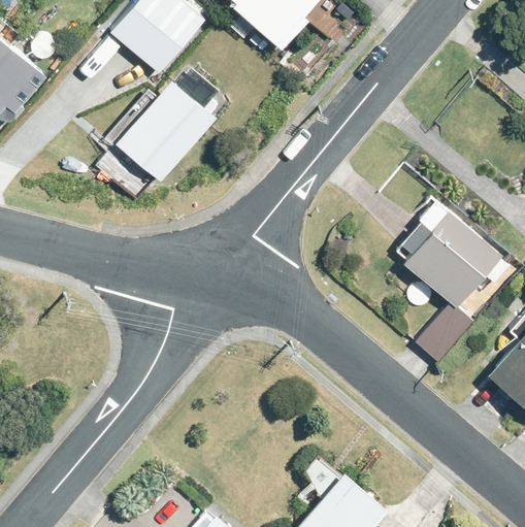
[(185,0),(129,0),(120,12),(160,47),(194,8),(185,0)]
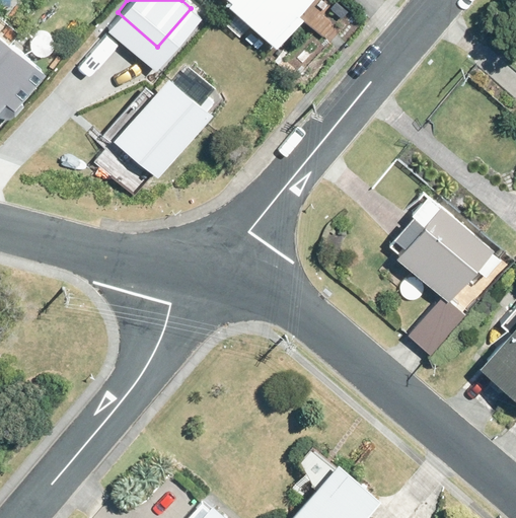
[(228,0),(232,3),(229,6),(277,51),(304,20),(300,15),(312,0),(228,0)]
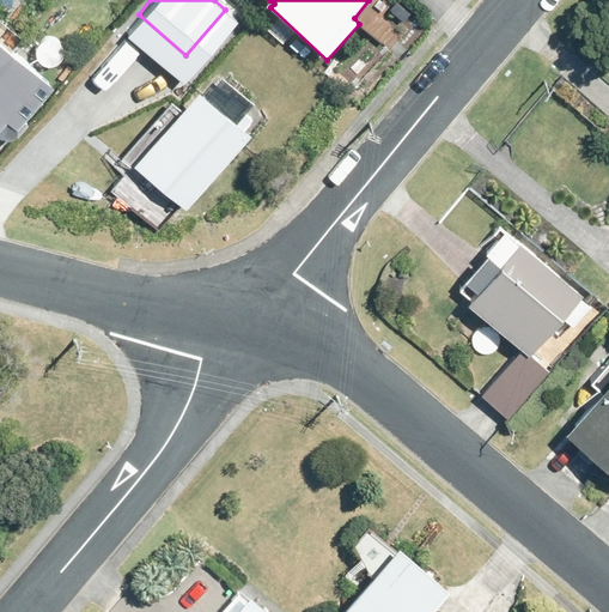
[(32,48),(0,20),(0,141),(11,144),(17,137),(18,138),(28,127),(24,125),(54,89),(22,62),(32,48)]
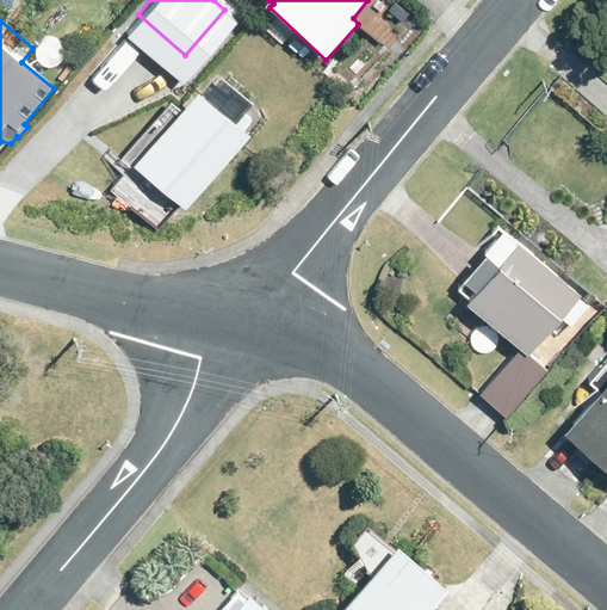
[(199,93),(135,166),(184,210),(248,137),(199,93)]
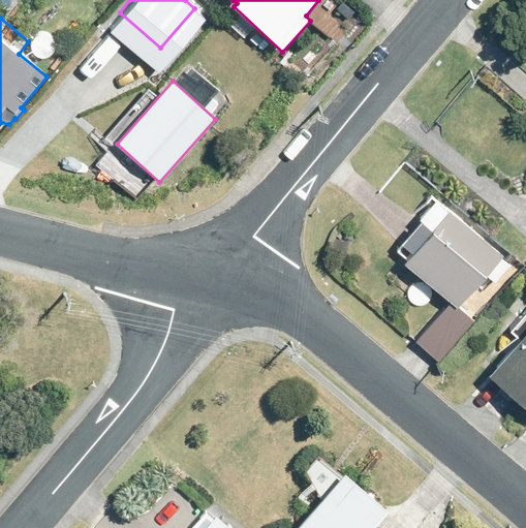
[(411,222),(425,234),(397,267),(450,310),(477,276),(488,284),(502,268),(493,259),(495,257),(429,202),(411,222)]
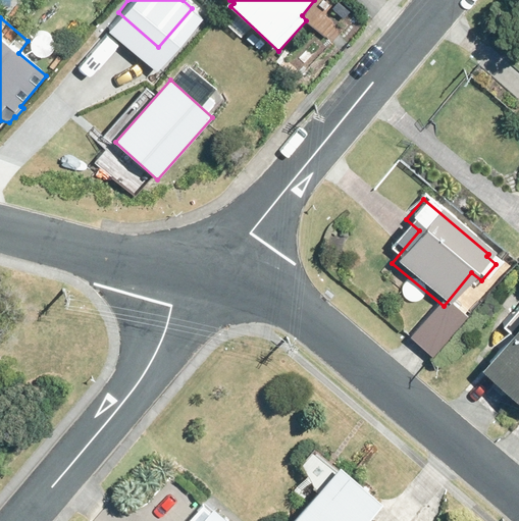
[(518,324),(476,373),(518,410),(518,324)]
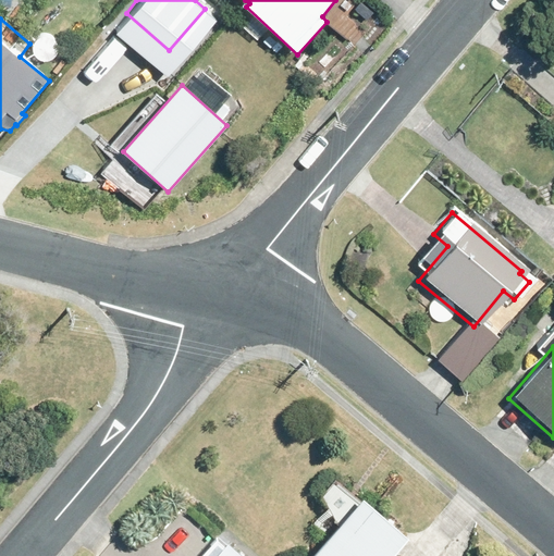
[(364,499),(315,555),(396,555),(394,554),(408,538),(364,499)]
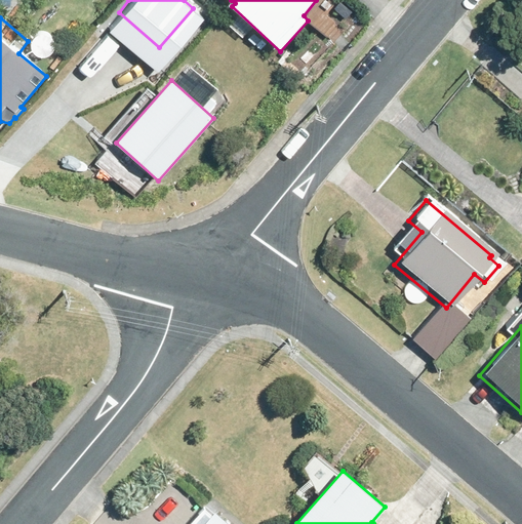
[(235,523),(221,510),(215,516),(206,508),(192,523),(235,523)]
